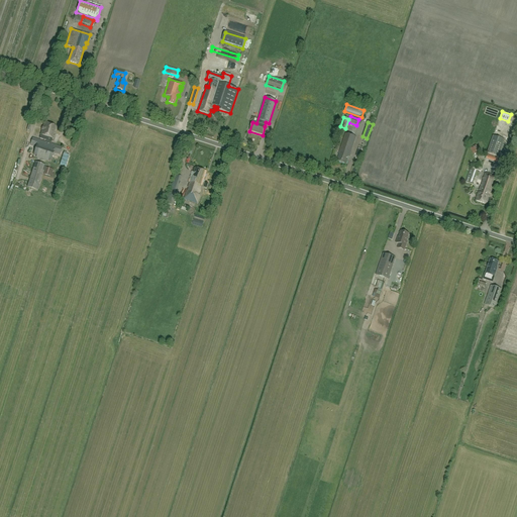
[(50,144),(56,127),(44,123),(40,138),(46,140),(45,142),(32,138),(30,145),(35,147),(33,154),(36,156),(35,158),(47,161),(48,160),(52,161),(54,152),(60,154),(62,147),(50,144)]
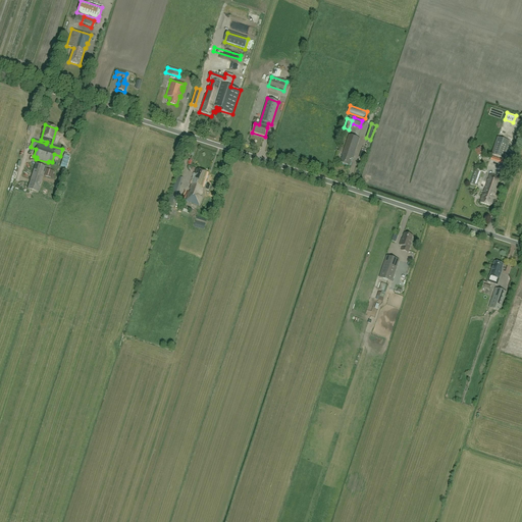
[(353,159),(359,139),(349,136),(342,155),(343,156),(341,163),(350,166),(352,159),(353,159)]
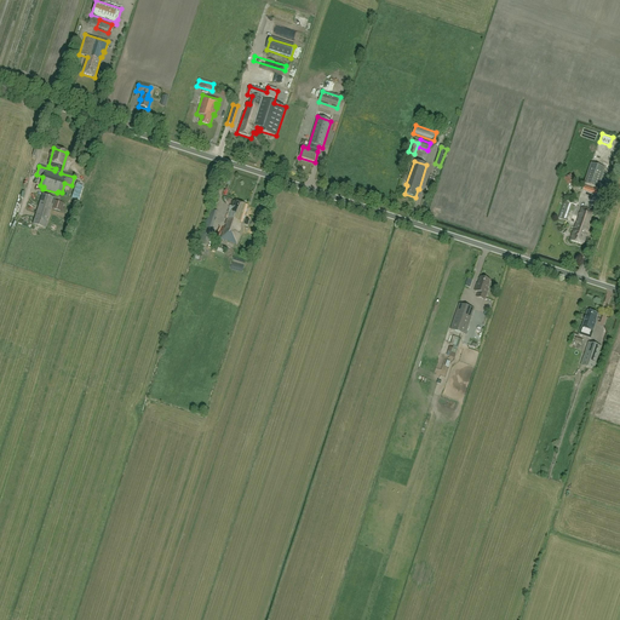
[(598,188),(606,168),(591,164),(584,183),(598,188)]
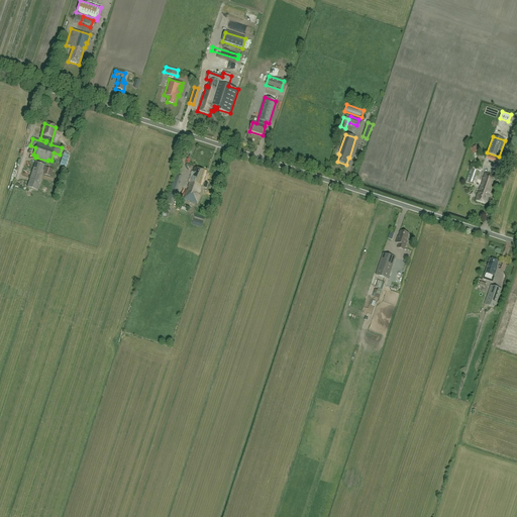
[(470,147),(474,154),(475,154),(476,156),(478,154),(477,153),(480,151),(476,144),(470,147)]
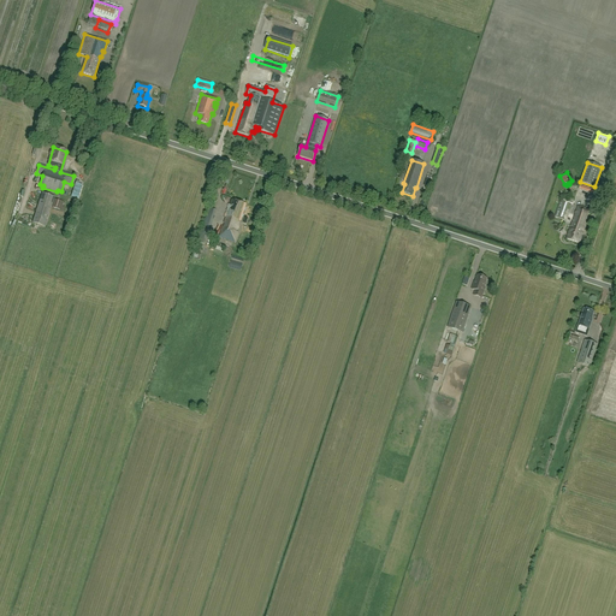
[(78,200),(82,185),(80,184),(76,183),(71,197),(78,200)]
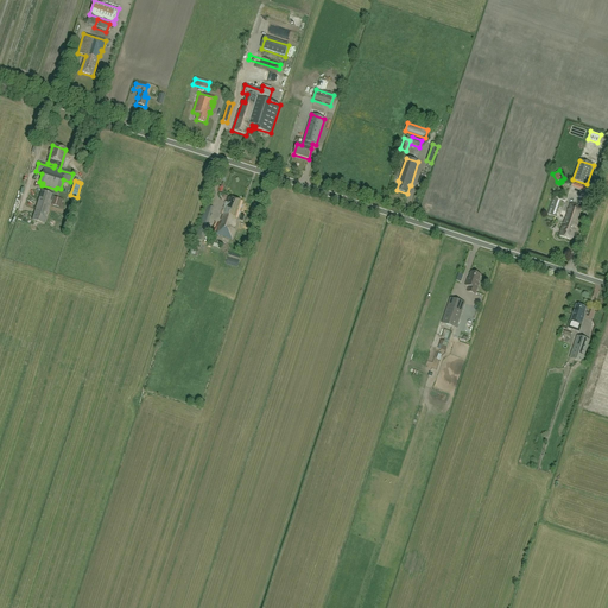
[(574,182),(571,187),(588,192),(589,188),(574,182)]
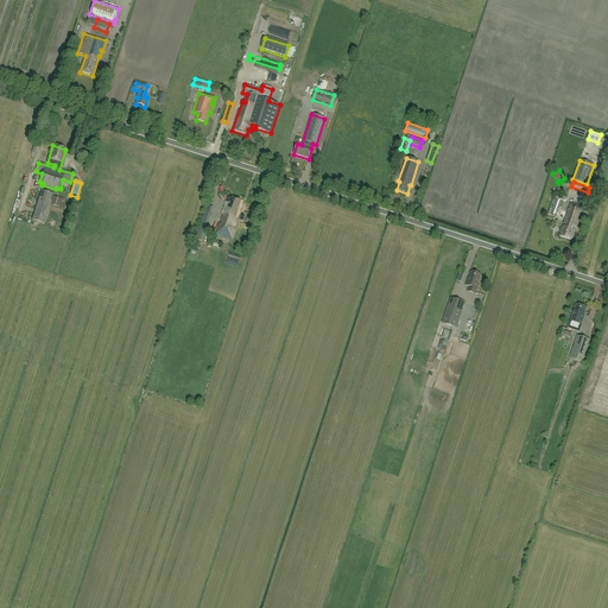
[(44,225),(54,195),(42,191),(32,220),(44,225)]
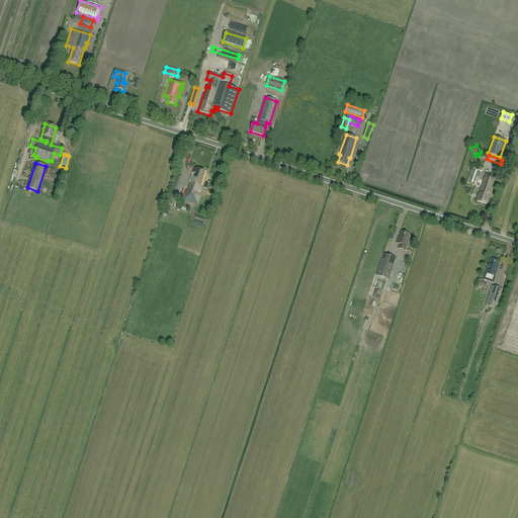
[(471,168),(466,183),(475,185),(480,171),(482,172),(484,168),(479,166),(473,165),(472,168),(471,168)]
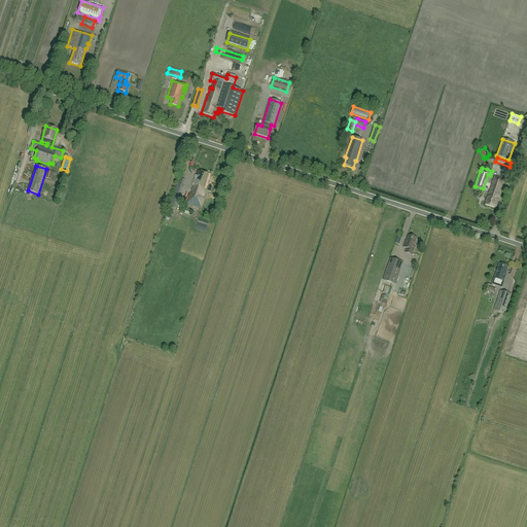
[(53,179),(55,179),(55,178),(53,177),(55,173),(46,171),(44,176),(53,179)]
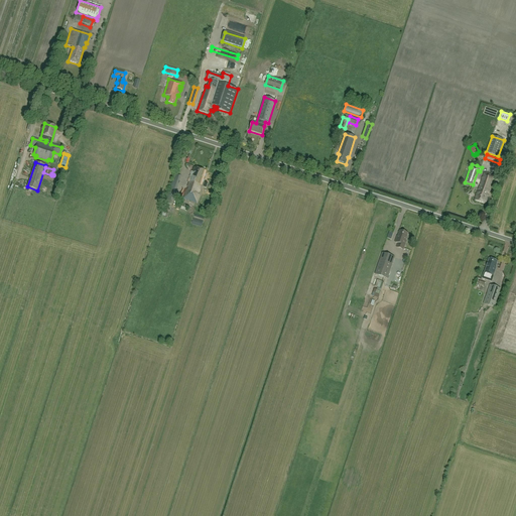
[(198,195),(206,171),(195,167),(192,171),(191,174),(187,188),(188,188),(187,191),(185,191),(183,199),(197,203),(200,195),(198,195)]
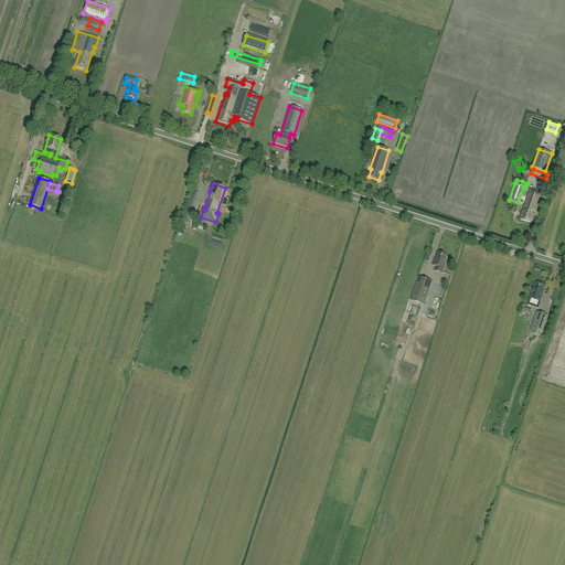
[(531,224),(542,193),(530,189),(519,220),(531,224)]
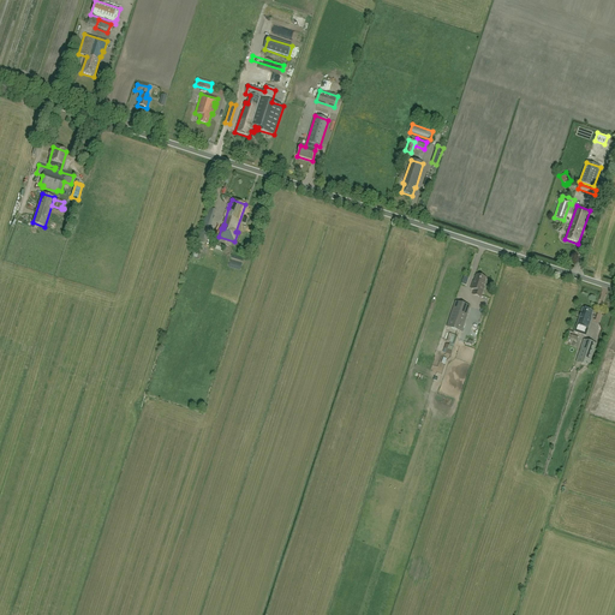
[(214,210),(209,209),(199,238),(206,239),(214,210)]
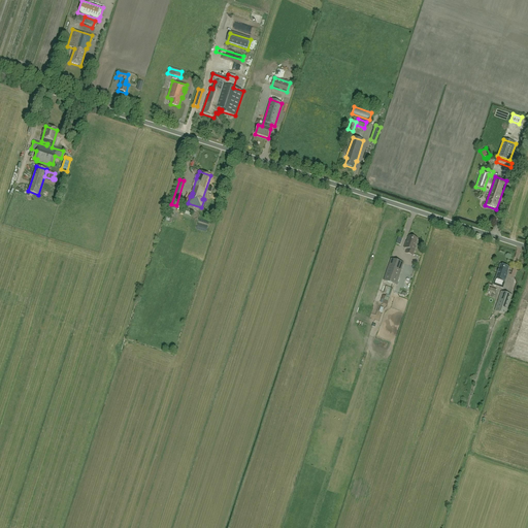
[(415,248),(418,238),(409,236),(406,244),(405,244),(404,248),(407,250),(405,253),(413,256),(416,248),(415,248)]
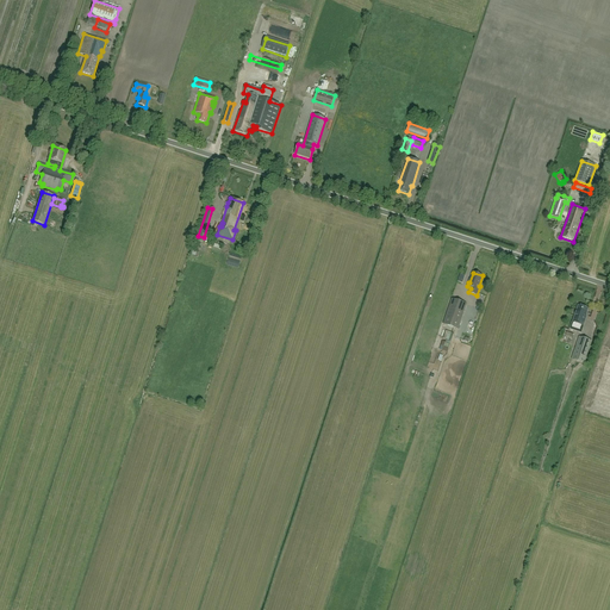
[(458,330),(466,304),(452,299),(443,325),(458,330)]
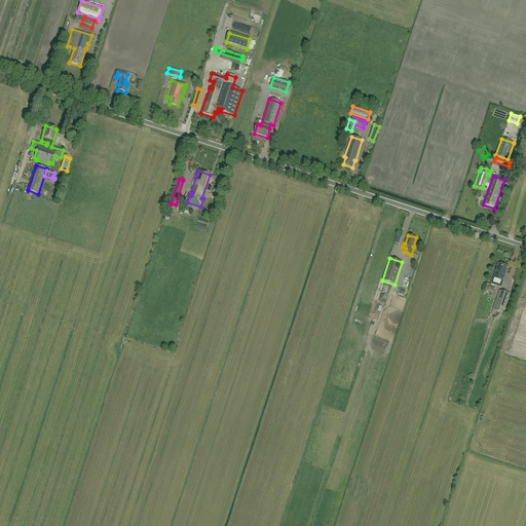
[(502,282),(504,274),(506,266),(498,264),(493,278),(502,282)]
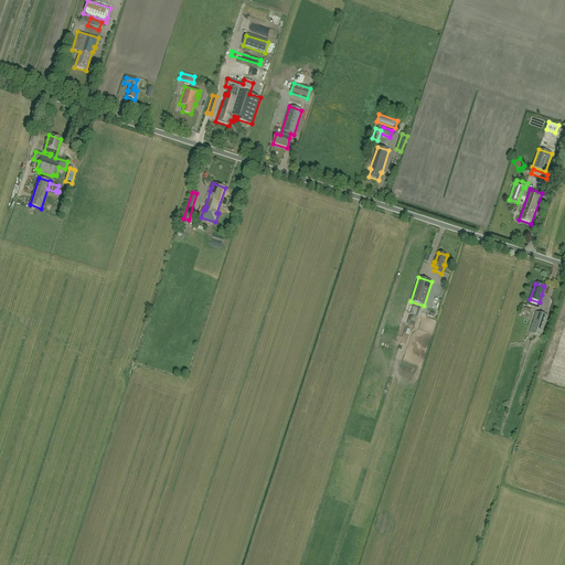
[(412,318),(416,319),(419,309),(413,307),(411,315),(413,315),(412,318)]
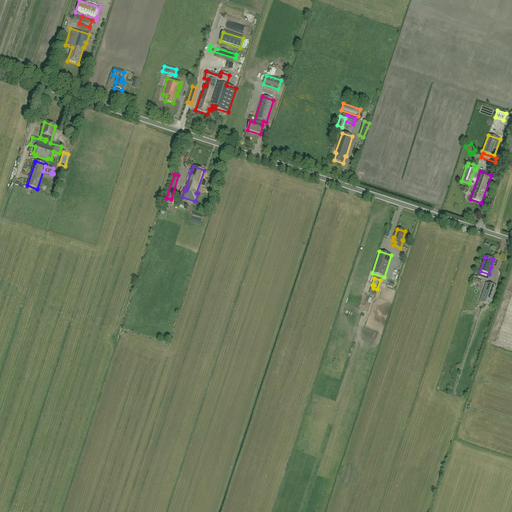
[(490,306),(496,287),(486,283),(480,302),(490,306)]
